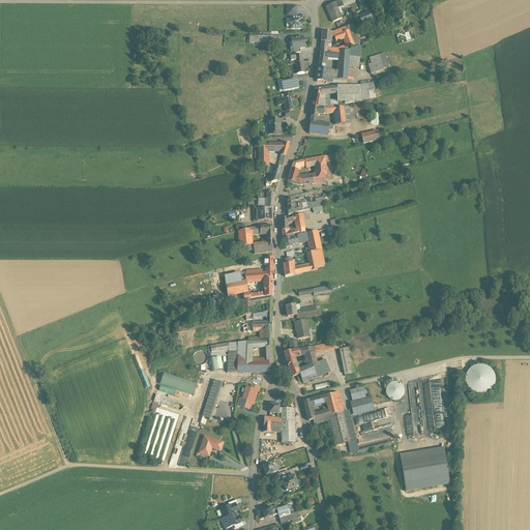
[(337,2),(326,7),(332,23),(342,19),(337,9),(340,8),(337,2)]
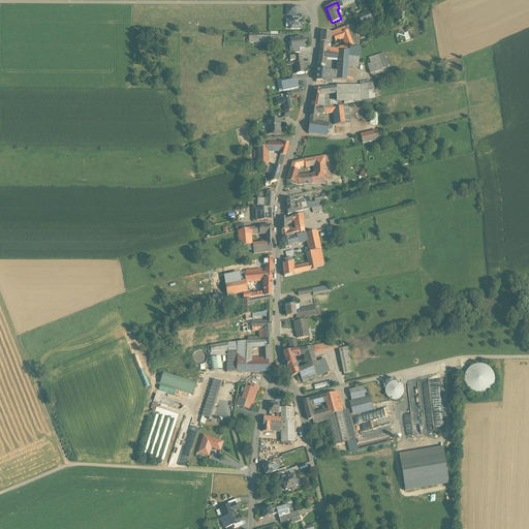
[(296,7),(286,7),(286,16),(296,16),(296,7)]
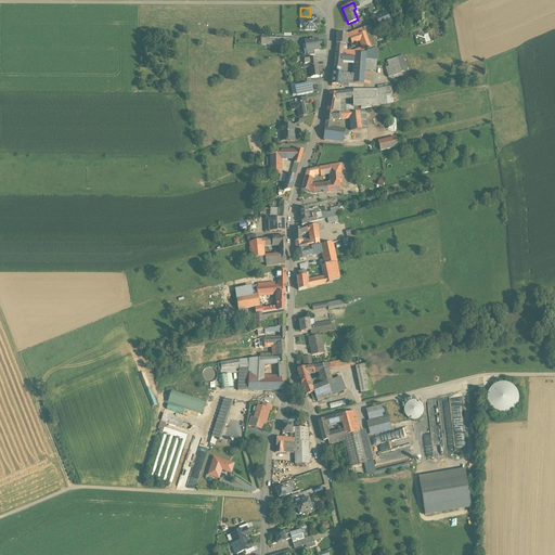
[(384,13),(375,17),(379,27),(390,23),(390,22),(388,18),(386,20),(384,13)]
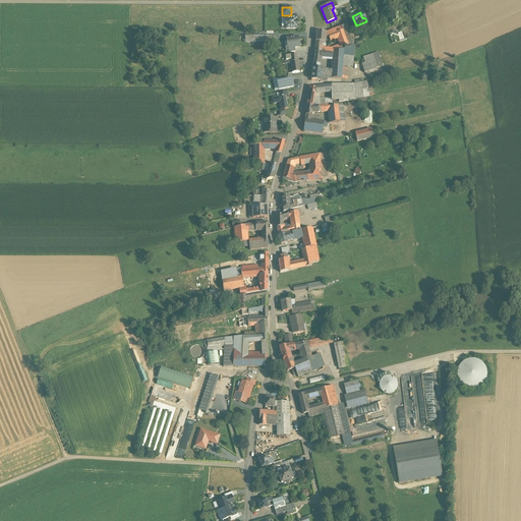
[(296,18),(286,18),(286,30),(296,30),(296,18)]
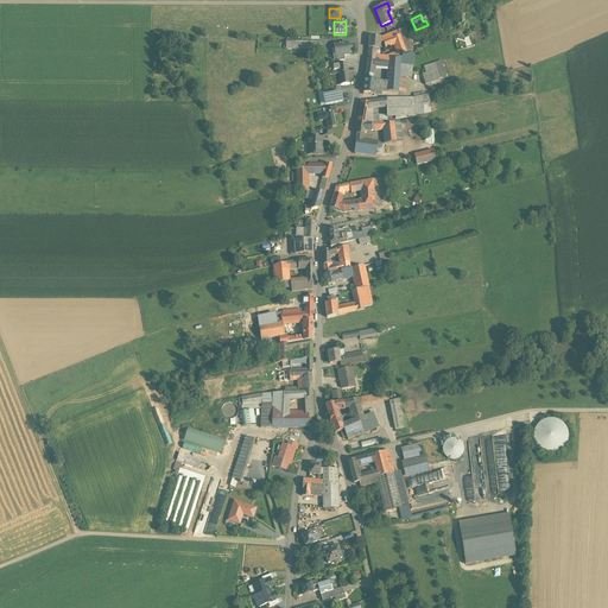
[(412,51),(404,29),(398,31),(399,36),(406,54),(412,51)]
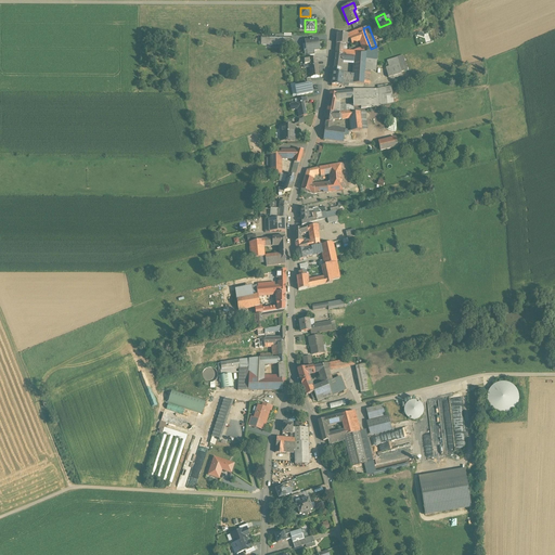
[(363,28),(347,35),(347,40),(349,39),(364,33),(363,28)]
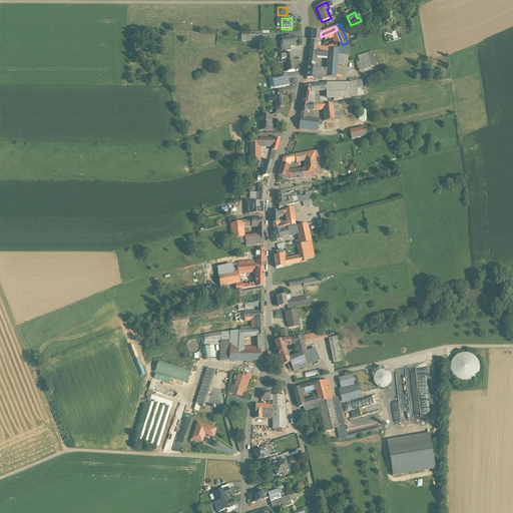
[(337,30),(323,36),(325,40),(325,41),(333,38),(336,45),(336,47),(337,47),(343,45),(337,30)]
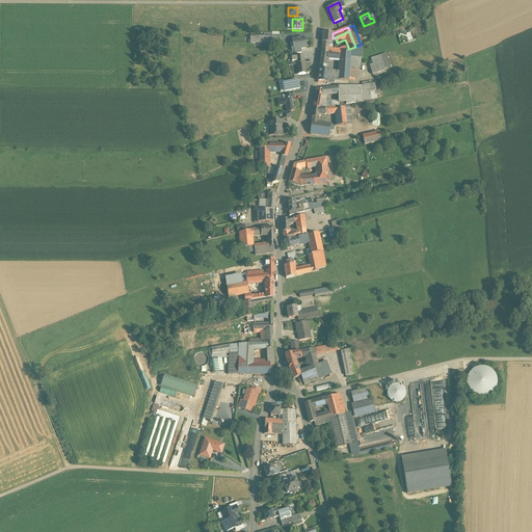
[(333,33),(323,32),(322,48),(327,48),(328,43),(333,43),(333,38),(333,33)]
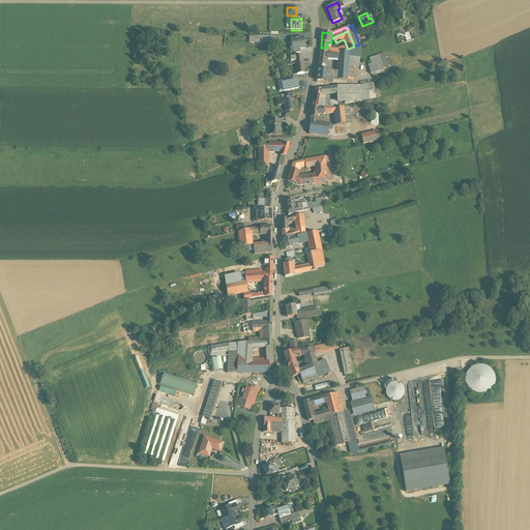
[(294,39),(292,39),(292,42),(293,49),(293,50),(299,49),(304,48),(303,39),(302,38),(294,39)]
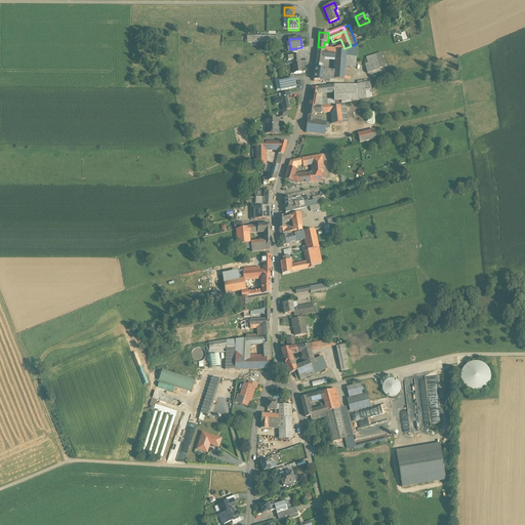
[(356,45),(346,50),(346,56),(351,56),(350,68),(355,68),(357,52),(357,48),(356,45)]
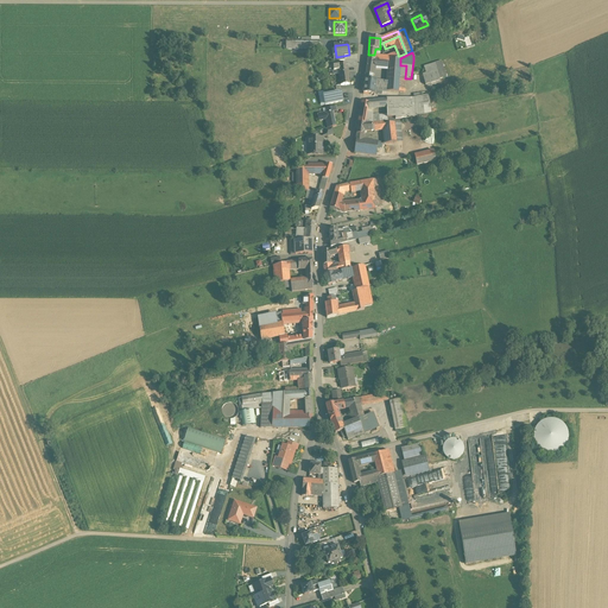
[(399,58),(387,63),(384,63),(382,68),(387,69),(387,68),(388,68),(388,82),(387,92),(398,93),(400,65),(400,58),(399,58)]
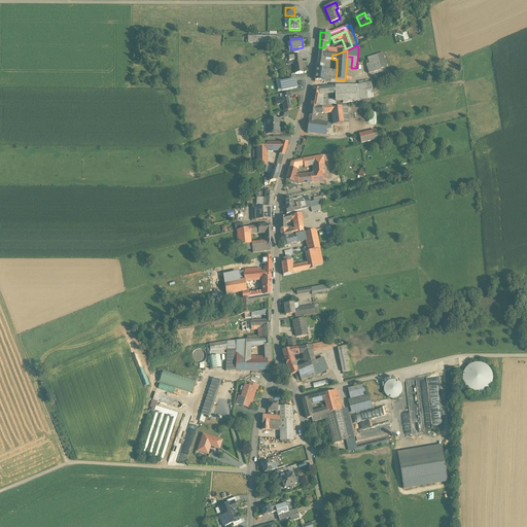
[(324,53),(319,53),(316,69),(321,69),(321,65),(324,65),(325,59),(331,59),(332,55),(328,55),(328,53),(324,53)]
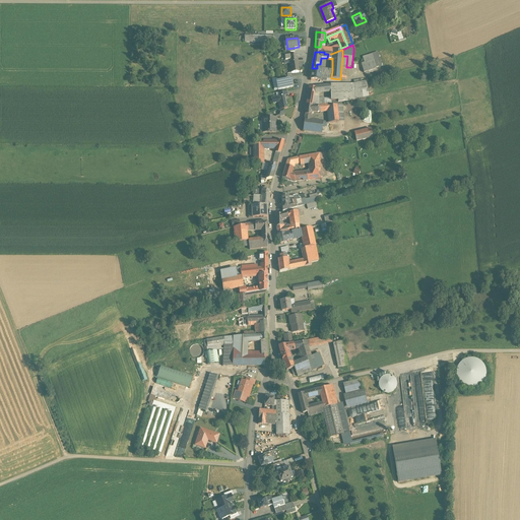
[(364,63),(362,64),(364,73),(376,69),(376,68),(381,66),(377,53),(372,54),(372,55),(373,60),(364,63)]
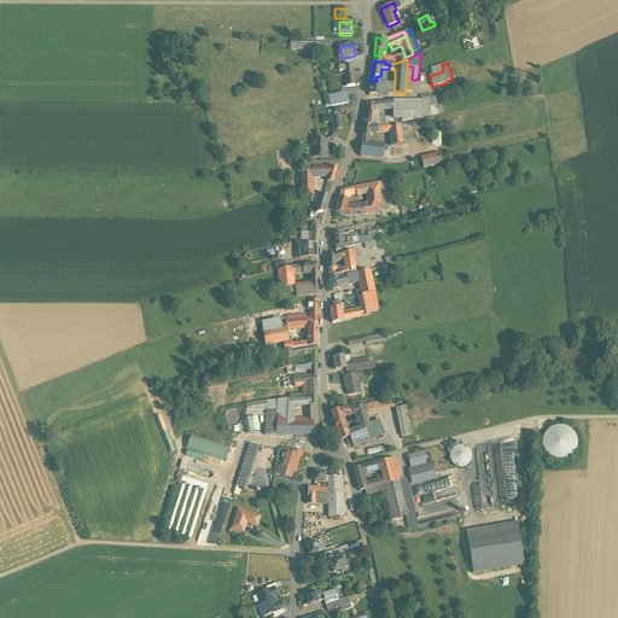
[(353,65),(338,66),(339,73),(344,71),(345,75),(354,74),(353,65)]
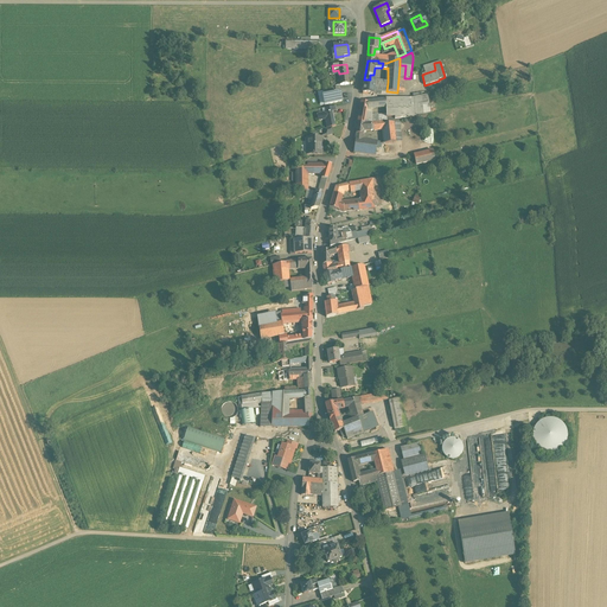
[(434,64),(423,68),(425,74),(435,70),(434,64)]
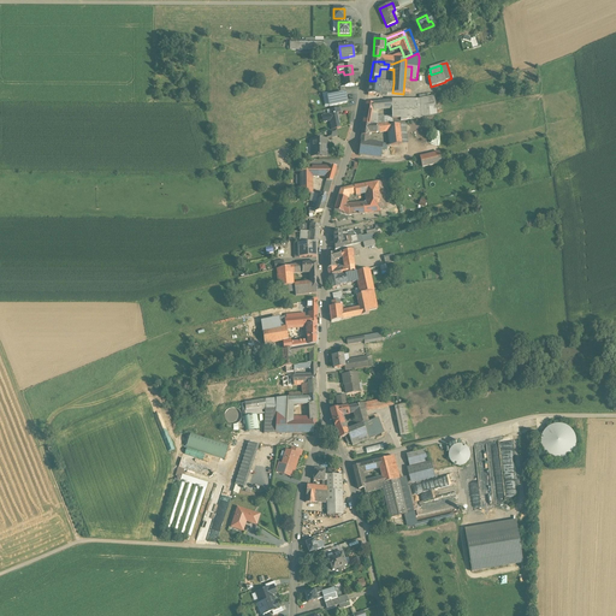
[(353,73),(344,75),(344,82),(339,83),(336,83),(337,88),(354,86),(353,73)]
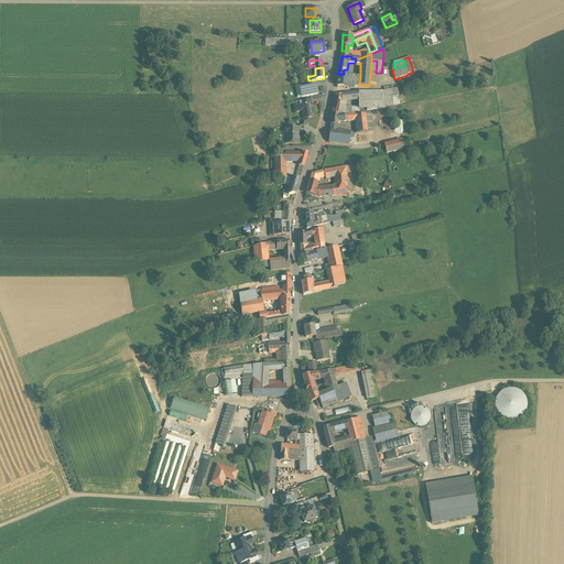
[(344,74),(338,74),(337,86),(347,87),(348,75),(344,74)]
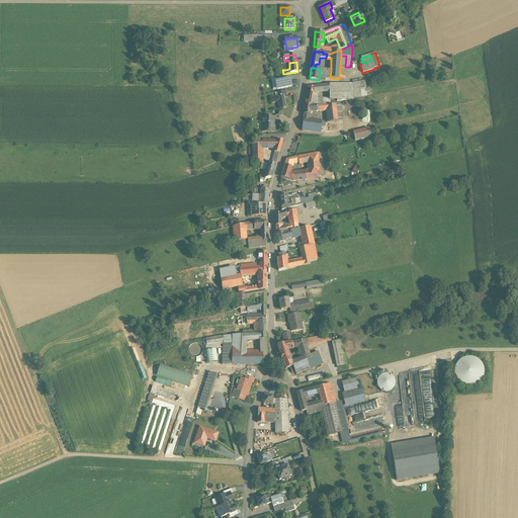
[(331,70),(320,69),(319,80),(325,81),(326,78),(329,78),(330,78),(331,70)]
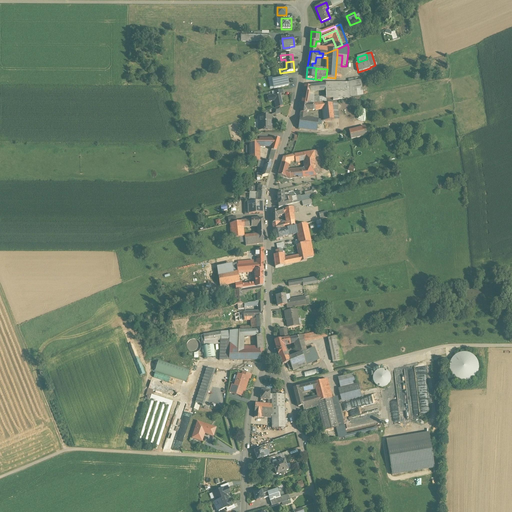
[(273,81),(272,82),(274,89),(288,86),(287,79),(282,80),(273,81)]
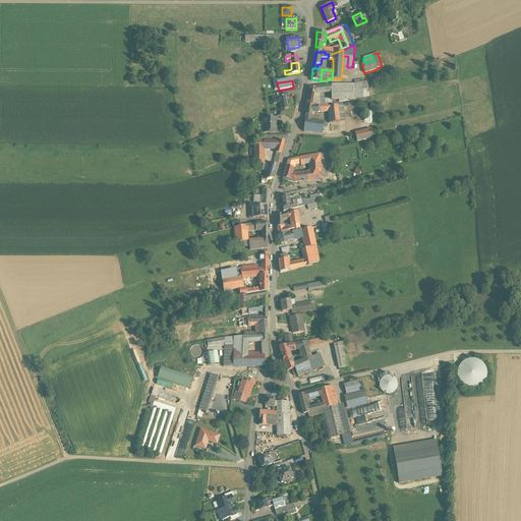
[(367,80),(354,84),(355,101),(369,98),(367,80)]
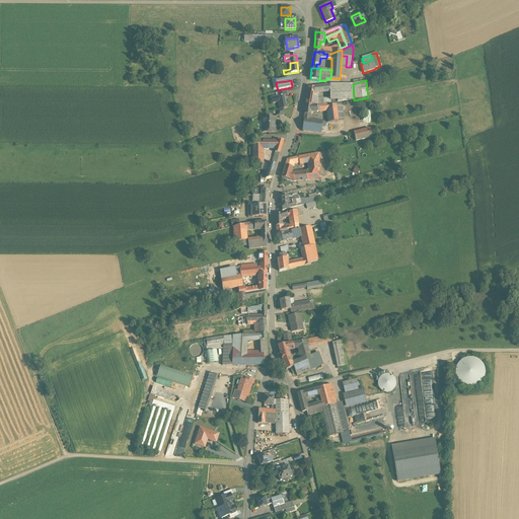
[(342,84),(329,85),(329,86),(329,91),(330,98),(330,100),(338,100),(342,100),(342,84)]
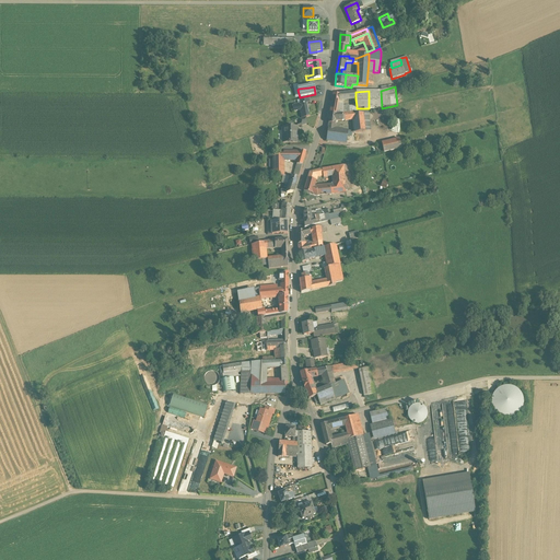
[(381,91),(369,91),(369,108),(364,108),(364,111),(368,111),(382,108),(381,91)]
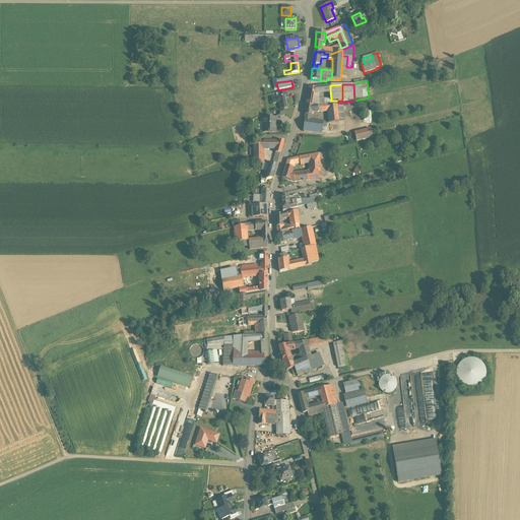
[(315,88),(310,87),(308,99),(314,100),(314,94),(316,94),(316,92),(324,92),(323,87),(315,88)]
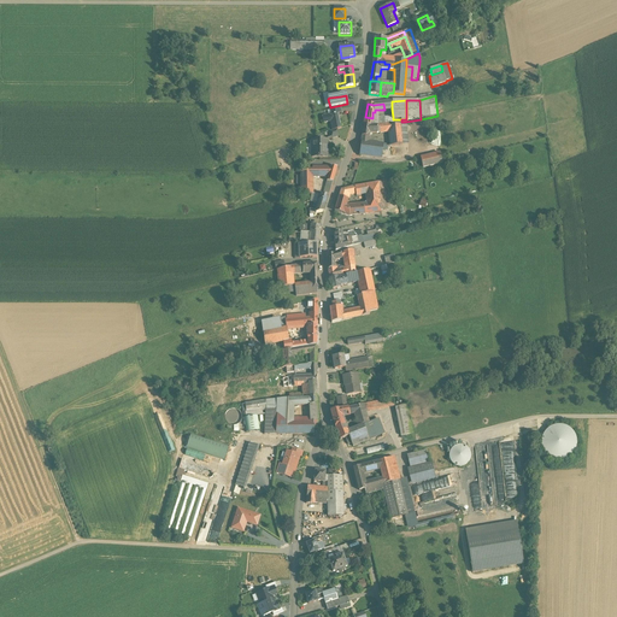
[(331,115),(322,117),(324,125),(330,123),(333,130),(336,129),(341,128),(338,113),(334,115),(331,115)]
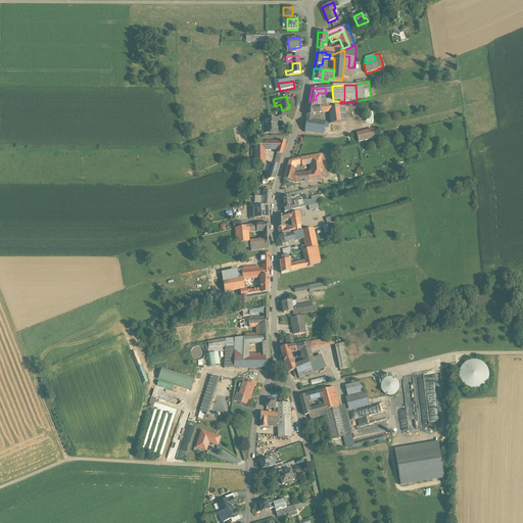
[(307,106),(306,115),(313,116),(313,113),(319,113),(320,107),(314,106),(314,107),(307,106)]
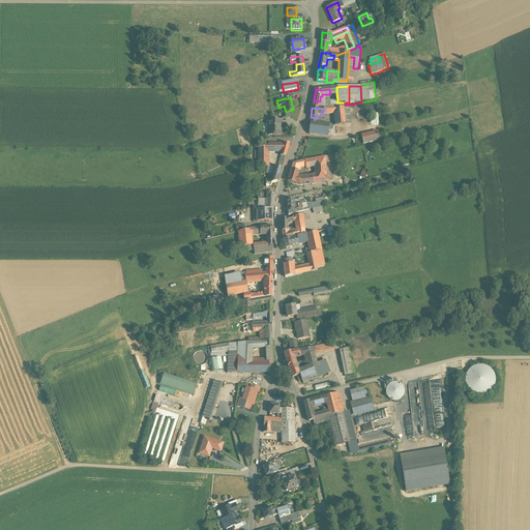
[(343,108),(334,109),(334,113),(334,114),(335,125),(345,124),(343,108)]
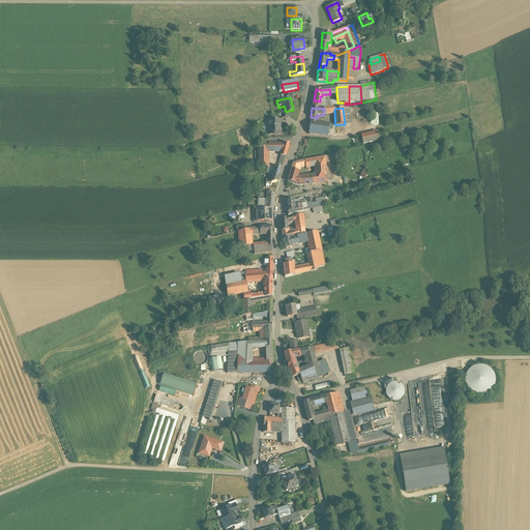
[(281,121),(268,121),(268,127),(269,136),(281,135),(281,131),(282,131),(282,127),(281,127),(281,121)]
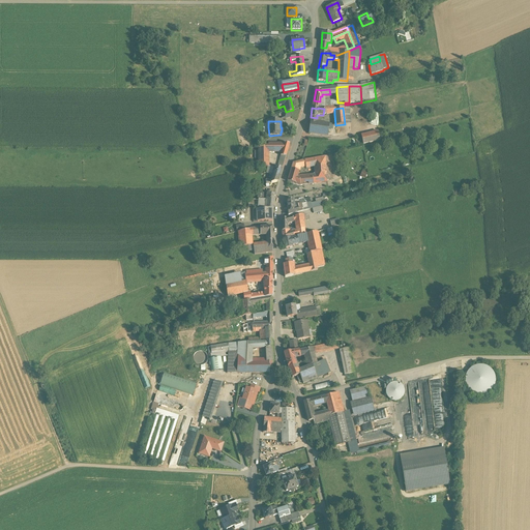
[(316,122),(311,121),(308,134),(328,136),(328,129),(329,124),(316,122)]
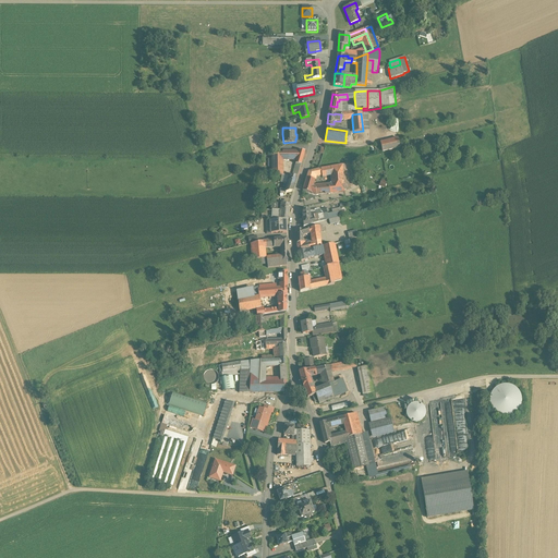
[(398,138),(380,143),(383,152),(400,147),(398,138)]
